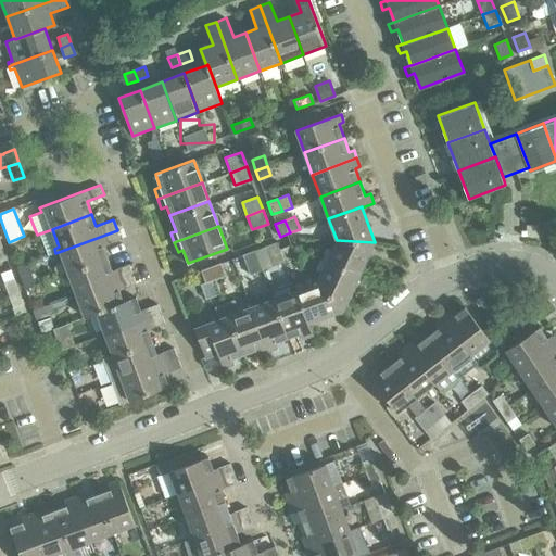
[(67,272),(108,257),(103,245),(121,239),(117,230),(55,253),(57,257),(61,255),(67,272)]
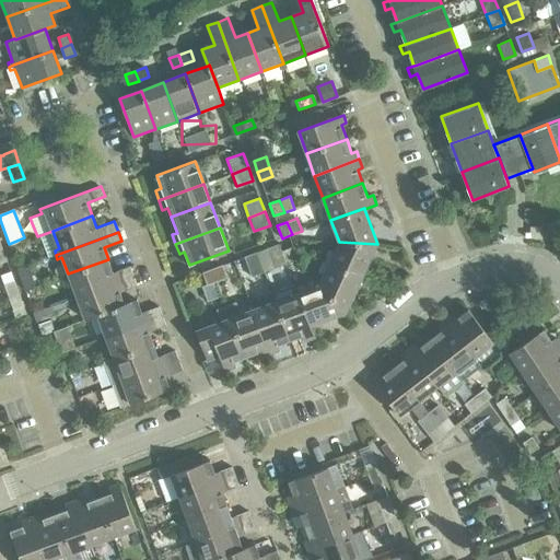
[(362,278),(377,244),(339,242),(334,253),(327,251),(323,259),(362,278)]
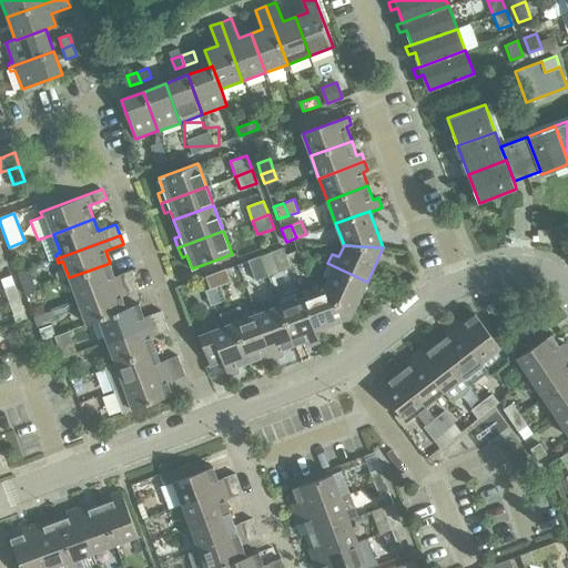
[(283,246),(270,252),(274,262),(286,257),(283,246)]
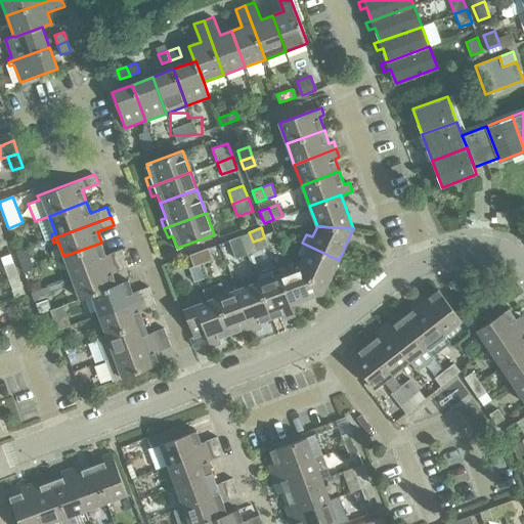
[(232,249),(244,245),(241,235),(228,241),(232,249)]
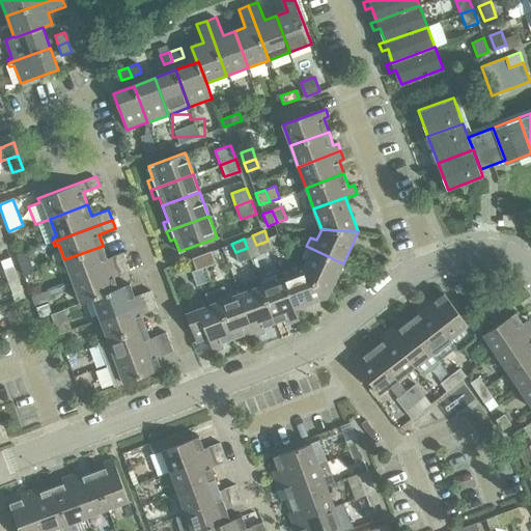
[(268,241),(256,245),(259,254),(272,250),(268,241)]
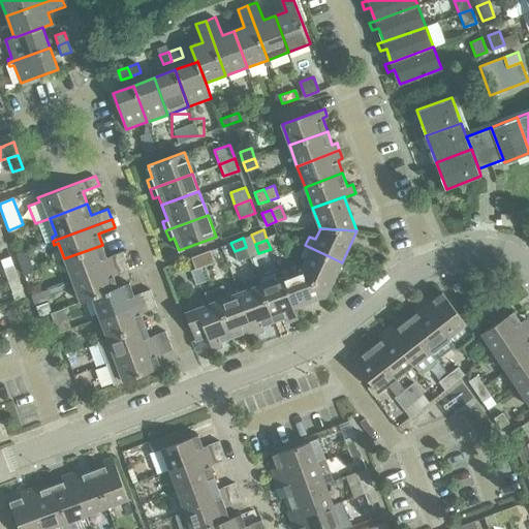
[(67,279),(68,282),(126,260),(123,251),(107,257),(102,245),(64,258),(71,277),(67,279)]
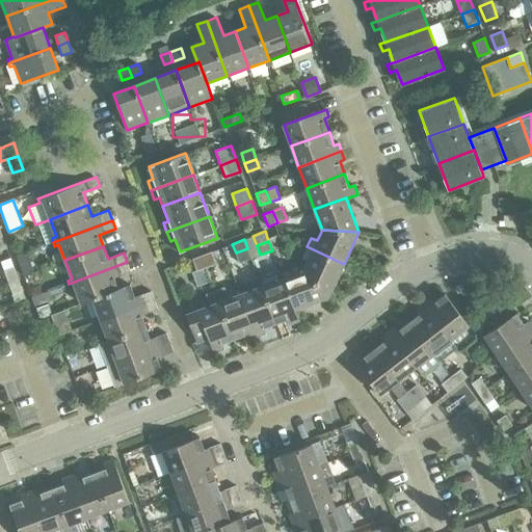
[(307,246),(301,257),(308,261),(302,270),(328,296),(344,264),(307,246)]
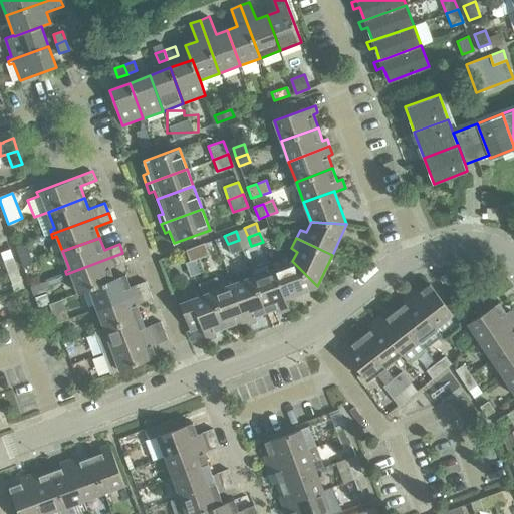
[(239,240),(228,244),(231,253),(242,249),(239,241),(239,240)]
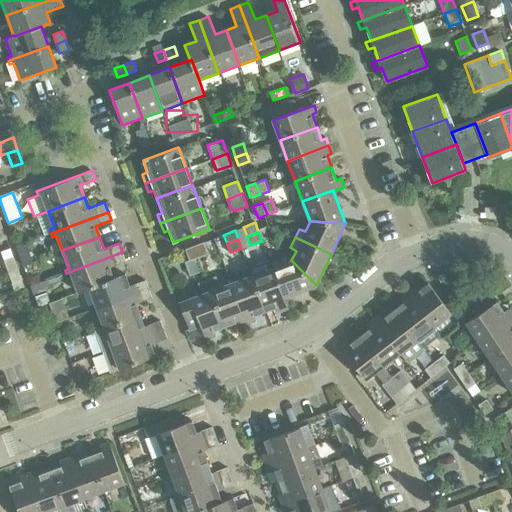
[(194,245),(198,257),(208,253),(203,242),(194,245)]
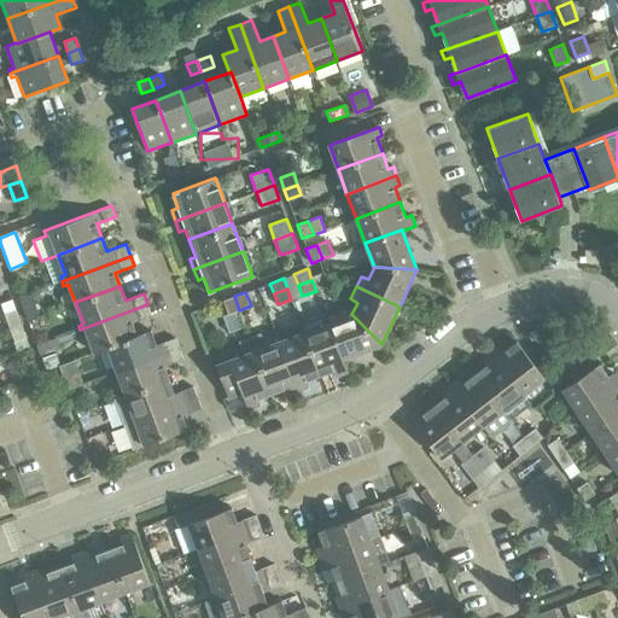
[(40,316),(31,293),(19,297),(29,321),(40,316)]
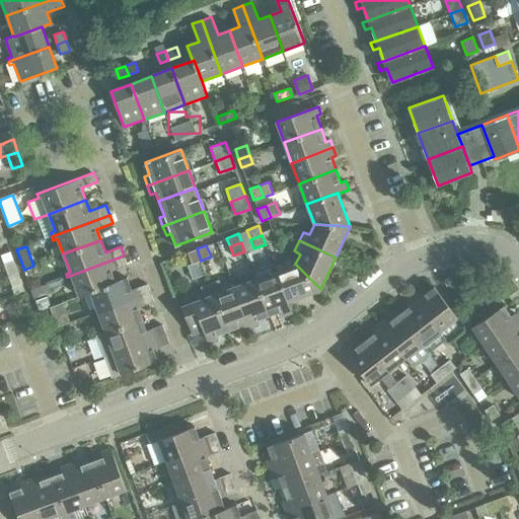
[(192,264),(201,261),(197,248),(188,252),(192,264)]
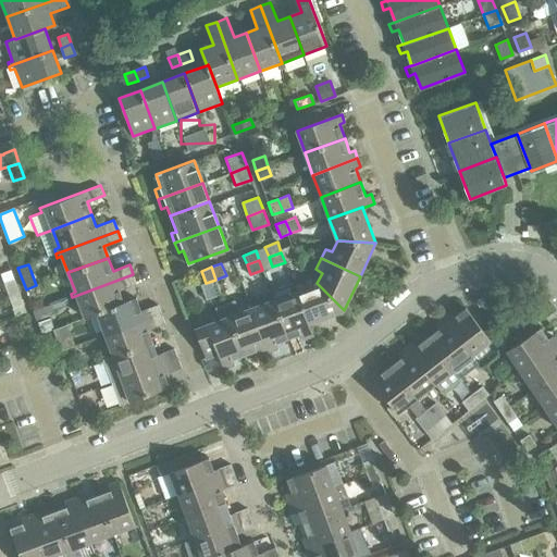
[(98,313),(124,301),(120,291),(137,284),(133,274),(72,297),(73,301),(78,299),(85,319),(98,313)]
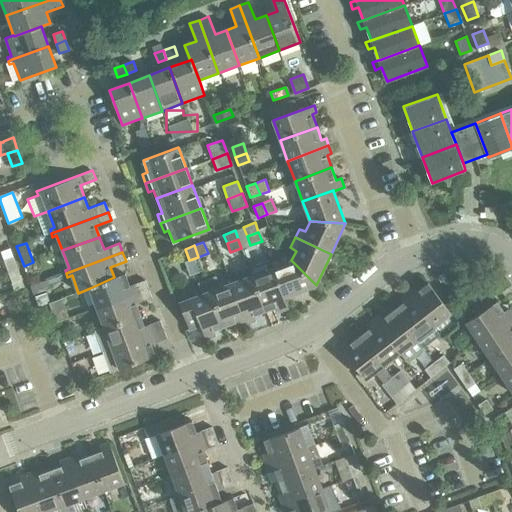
[(7,270),(17,267),(13,257),(4,261),(7,270)]
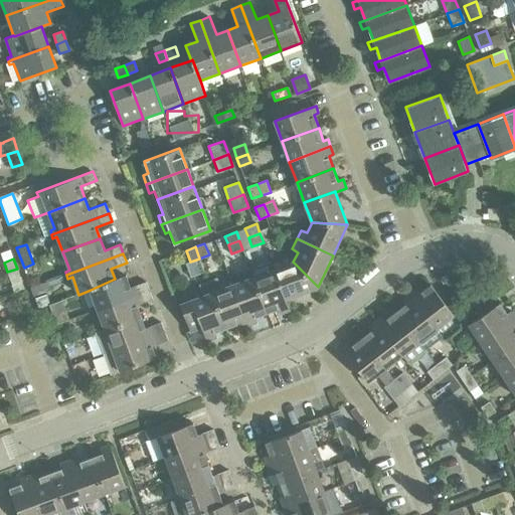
[(293,262),(273,270),(285,300),(286,299),(318,287),(293,262)]
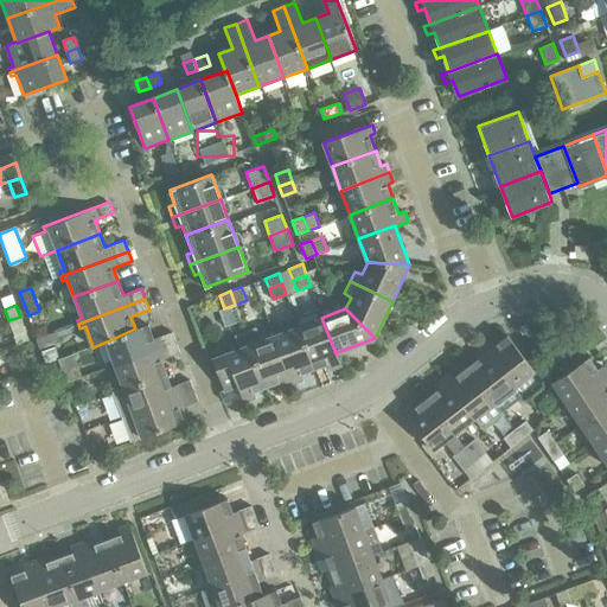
[(307,314),(295,319),(298,326),(314,370),(330,364),(331,370),(342,365),(337,352),(336,353),(321,318),(319,310),(307,314)]
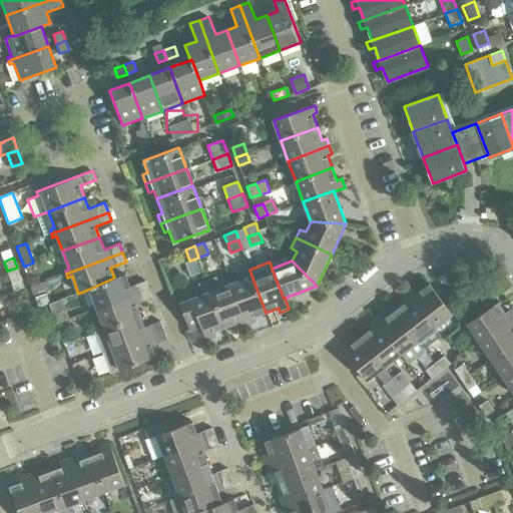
[(12,284),(21,281),(22,281),(17,268),(7,271),(12,284)]
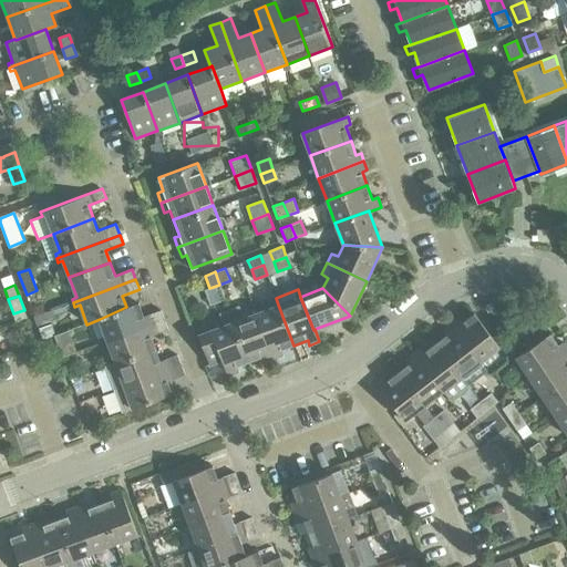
[(101,342),(164,319),(161,309),(144,316),(138,302),(126,307),(100,319),(105,337),(101,339),(101,342)]
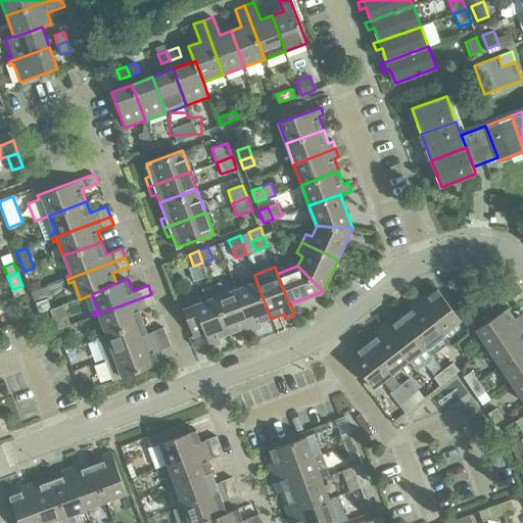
[(220,281),(210,284),(229,334),(242,329),(244,334),(251,331),(236,289),(224,293),(220,281)]
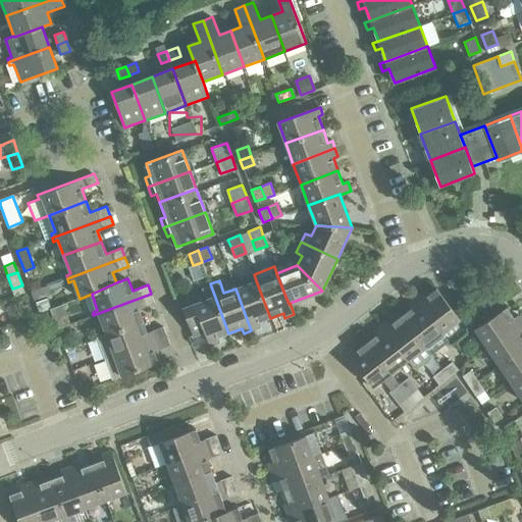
[(270,318),(256,280),(236,289),(251,330),(259,327),(257,323),(270,318)]
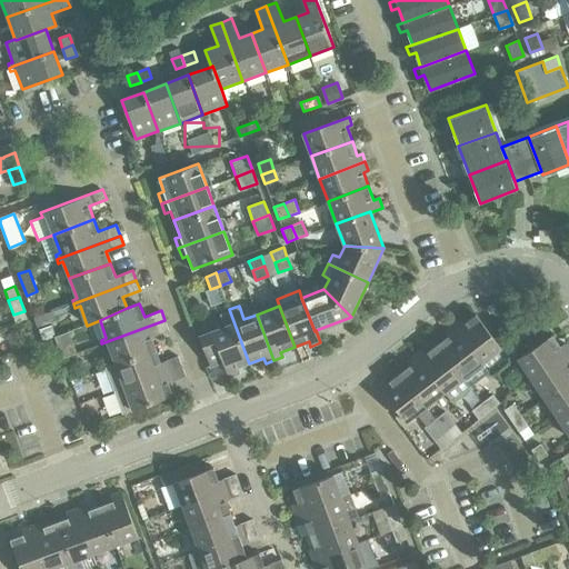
[(211,331),(198,336),(209,366),(222,360),(222,361),(229,377),(238,373),(236,368),(249,363),(229,309),(219,313),(223,327),(211,331)]
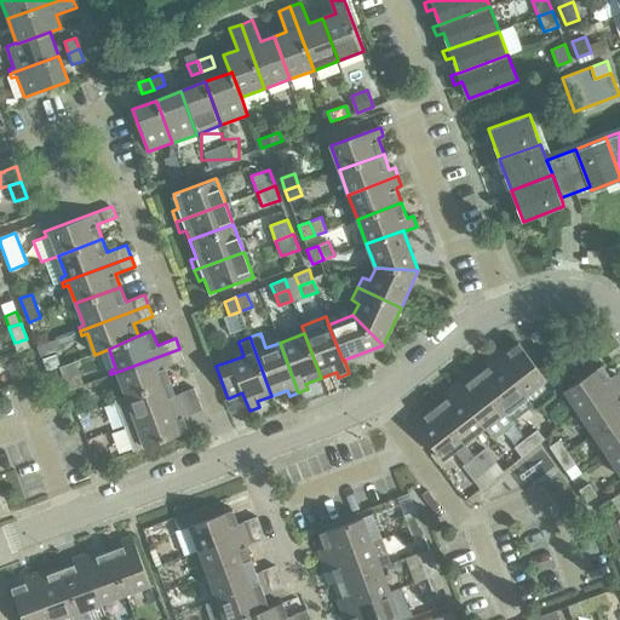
[(38,346),(41,356),(61,349),(57,339),(38,346)]
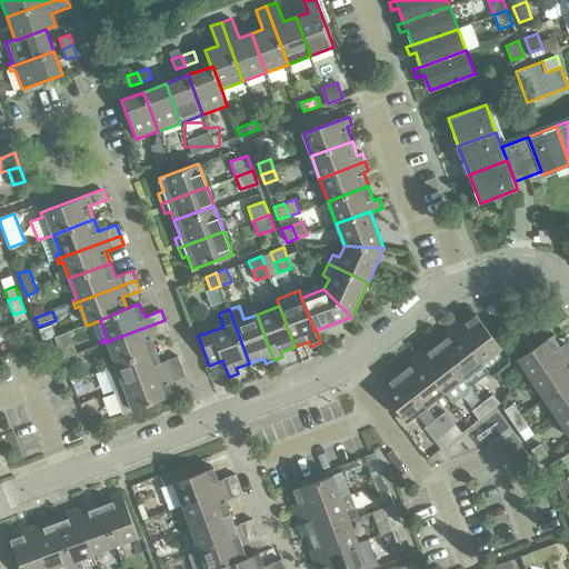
[(453,325),(483,363),(502,348),(477,315),(465,323),(460,319),(453,325)]
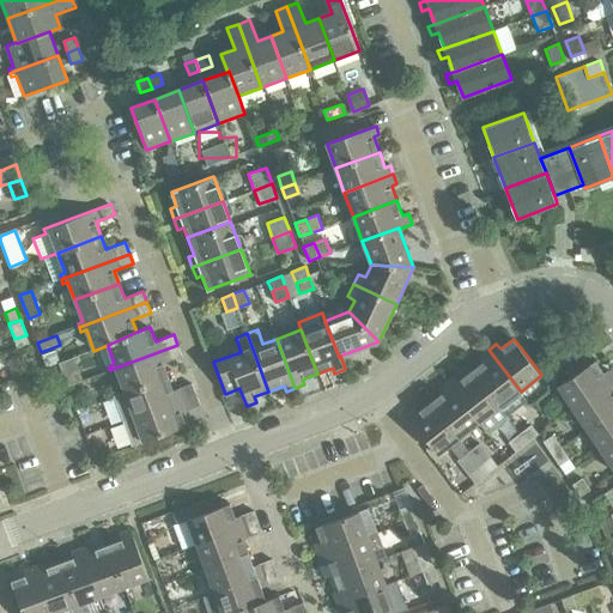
[(125,393),(168,377),(163,363),(182,356),(177,345),(109,370),(111,375),(117,374),(125,393)]
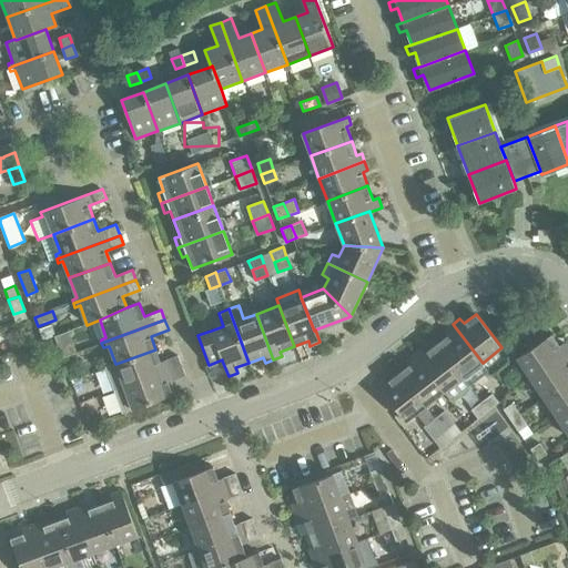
[(525,337),(527,328),(527,327),(501,322),(499,332),(525,337)]
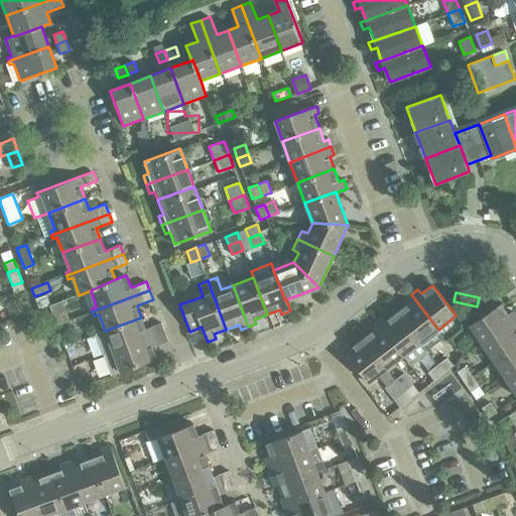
[(45,294),(35,298),(38,308),(48,304),(45,294)]
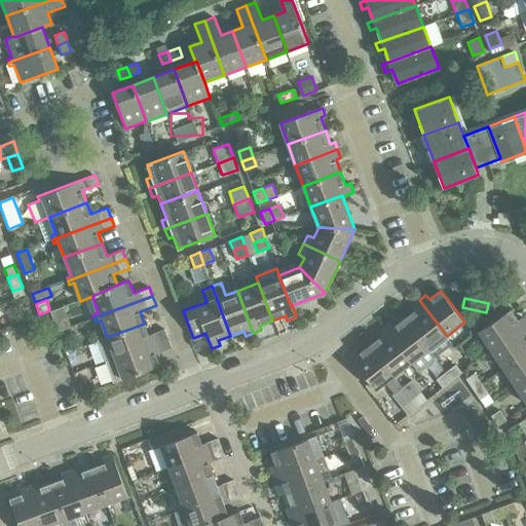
[(416,309),(405,317),(429,349),(433,353),(442,347),(438,342),(447,336),(419,300),(412,305),(416,309)]
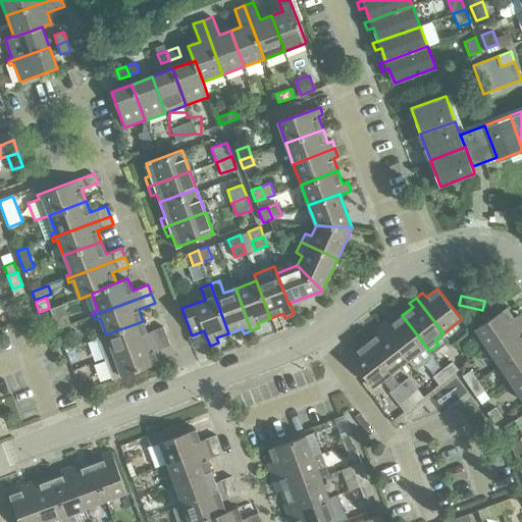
[(24,319),(34,315),(30,304),(19,308),(24,319)]
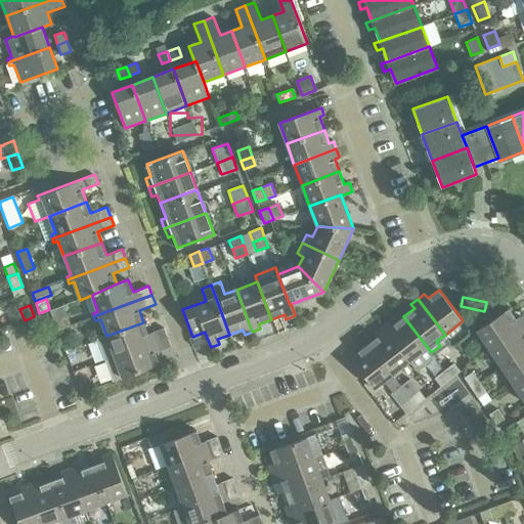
[(490,348),(523,324),(523,319),(522,317),(518,319),(510,308),(478,330),(490,348)]
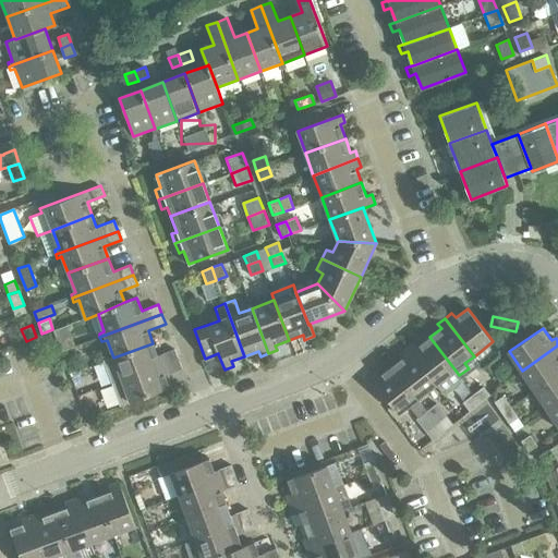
[(456,371),(429,337),(417,347),(414,341),(407,347),(436,385),(456,371)]
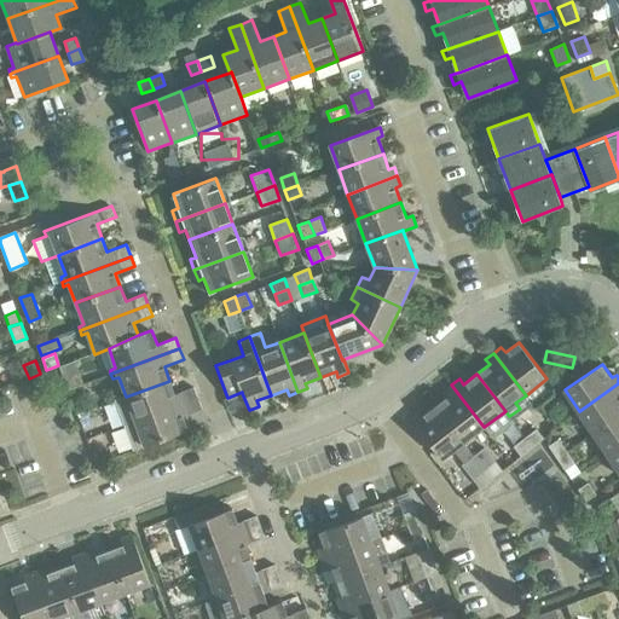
[(114,401),(122,426),(198,398),(195,387),(175,394),(169,381),(126,397),(126,398),(114,401)]
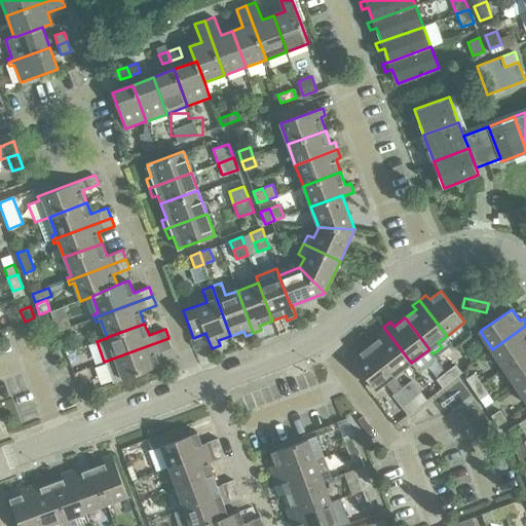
[(503,367),(525,350),(525,326),(492,349),(503,367)]
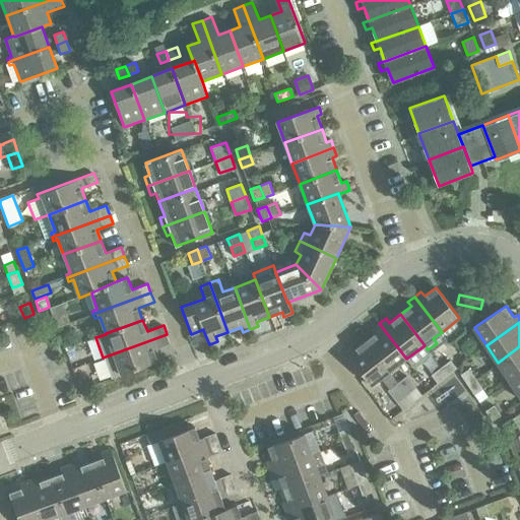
[(390,372),(406,359),(379,323),(373,328),(376,333),(366,340),(390,372)]
